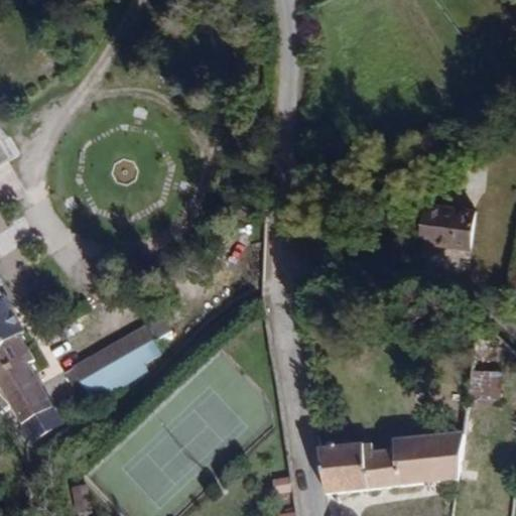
[(455,242),(458,205),(407,200),(404,237),(455,242)]
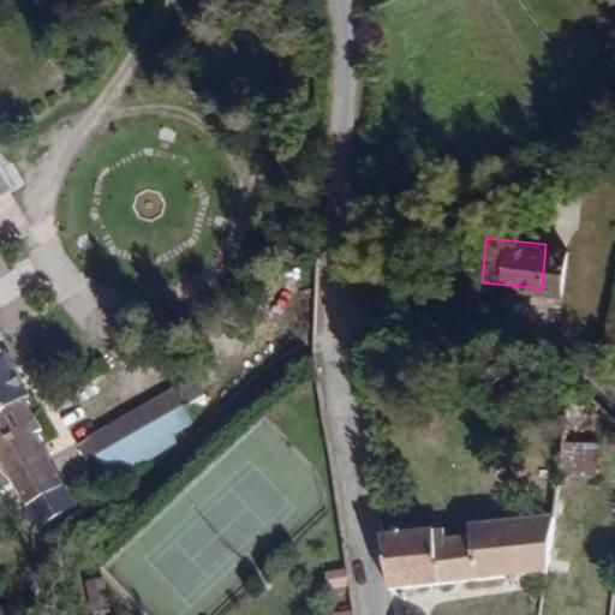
[(6,383),(21,406),(31,399),(21,380),(25,374),(0,332),(0,347),(17,376),(6,383)]
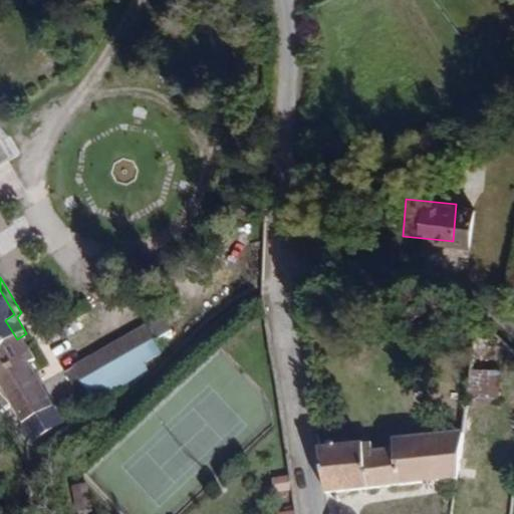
[(0,380),(16,407),(23,417),(52,397),(45,386),(31,361),(17,339),(5,320),(14,314),(0,290),(0,380)]
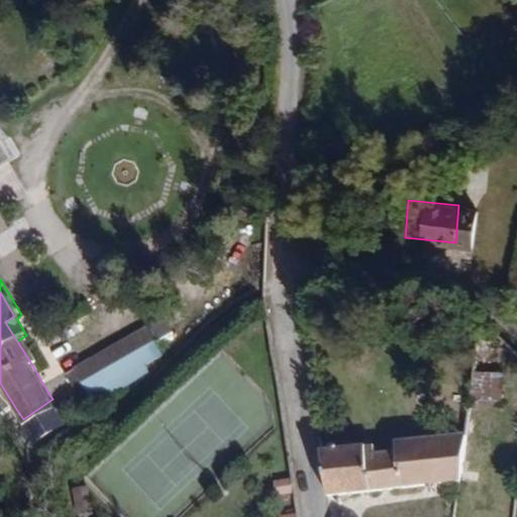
[(31,364),(45,388),(119,340),(104,316),(31,364)]
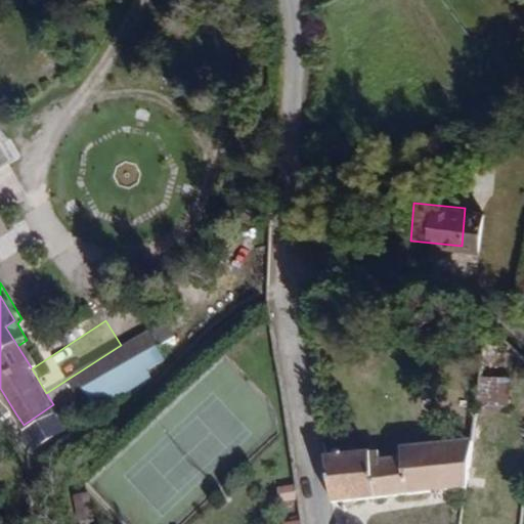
[(509,345),(485,346),(476,399),(508,400),(509,345)]
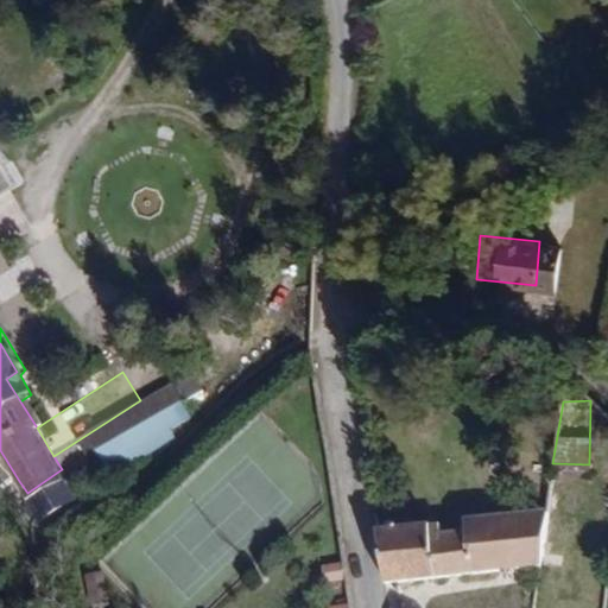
[(553,534),(409,550),(412,590),(555,570),(553,534)]
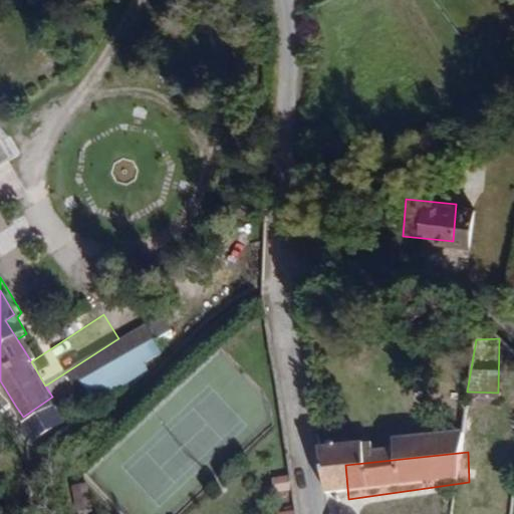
[(86,483),(70,486),(75,513),(91,511),(86,483)]
